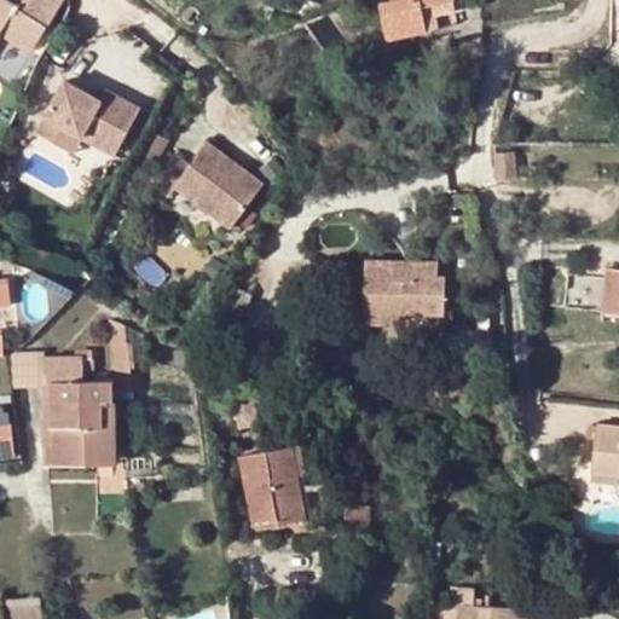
[(45,24),(5,0),(0,0),(0,32),(28,50),(45,24)]
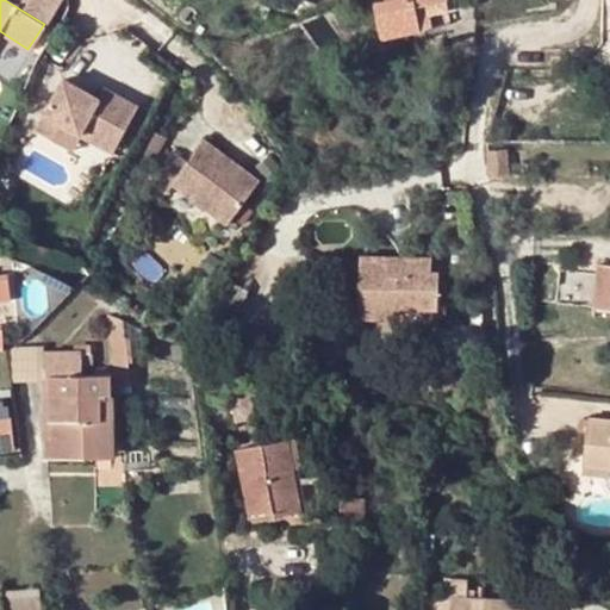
[(380,33),(421,26),(417,1),(422,0),(374,0),(380,33)]
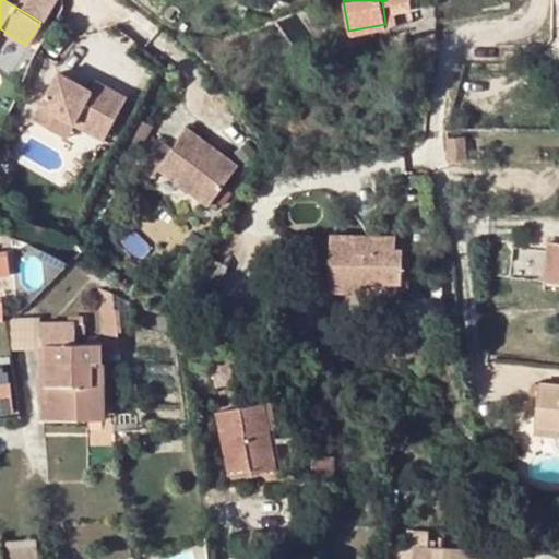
[(387,0),(382,1),(385,24),(395,23),(390,0),(387,0)]
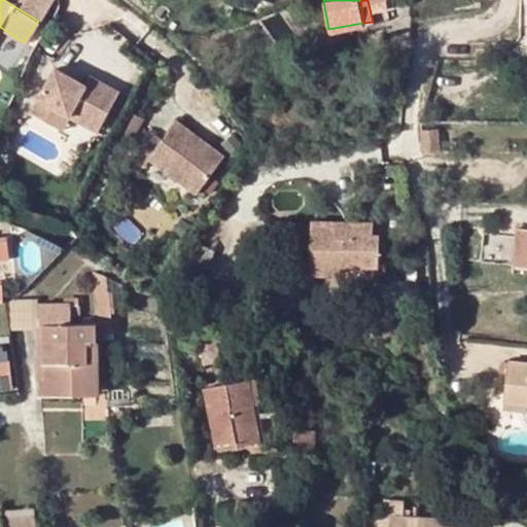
[(409,22),(386,26),(389,36),(409,36),(409,22)]
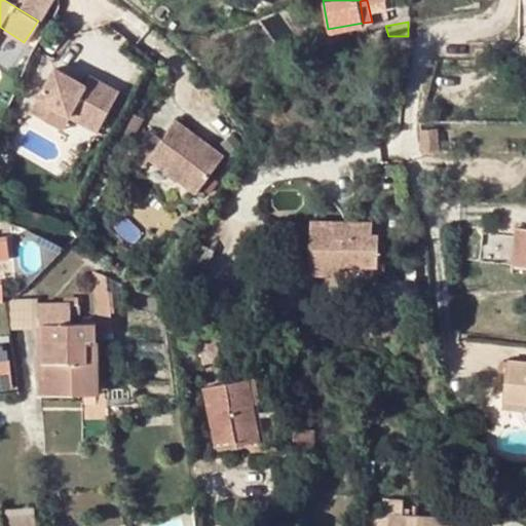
[(0,61),(7,65),(19,39),(3,32),(0,39),(0,61)]
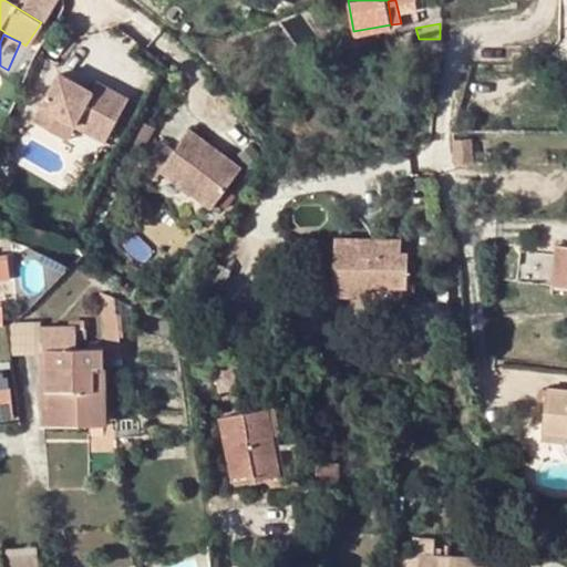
[(92,90),(59,72),(33,120),(59,135),(66,121),(74,124),(81,111),(112,129),(129,98),(96,81),(92,90)]
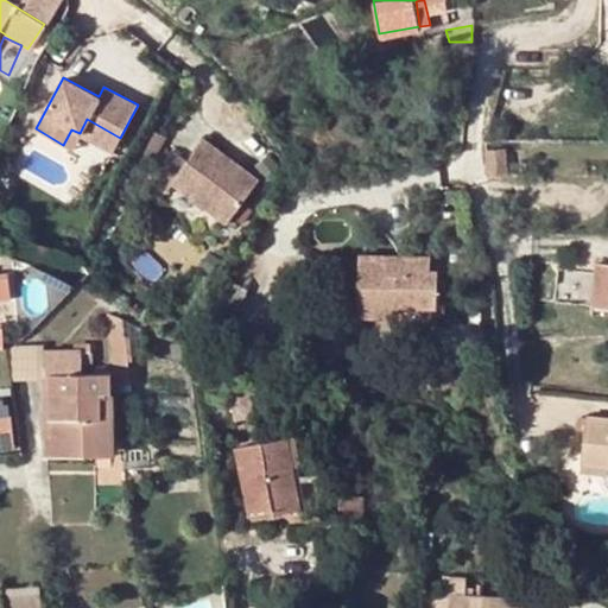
[(120,138),(87,119),(80,133),(113,151),(120,138)]
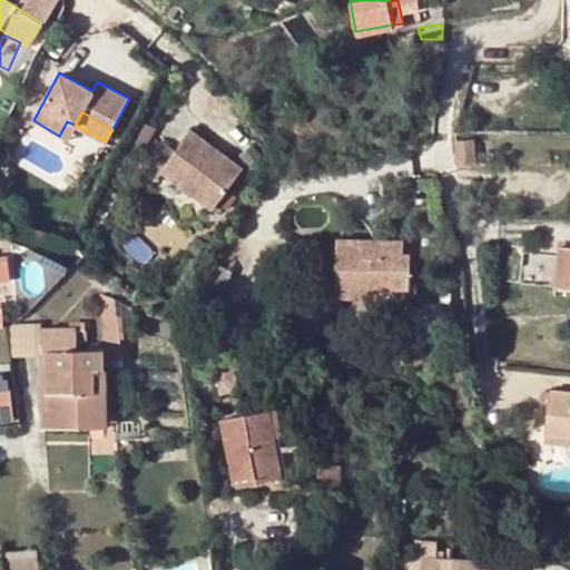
[(75,125),(67,121),(59,136),(67,139),(75,125)]
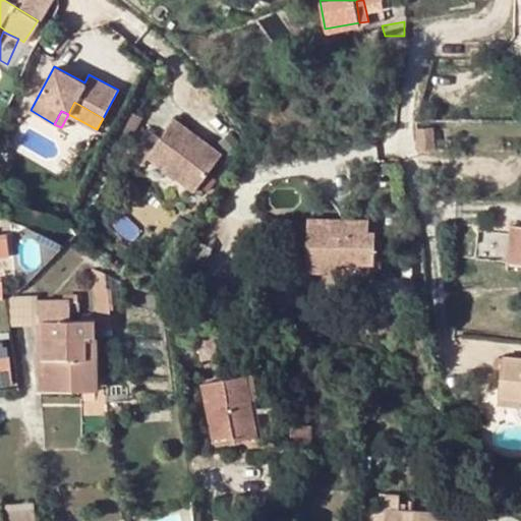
[(161,138),(141,165),(156,174),(162,166),(195,190),(223,154),(187,128),(174,148),(161,138)]
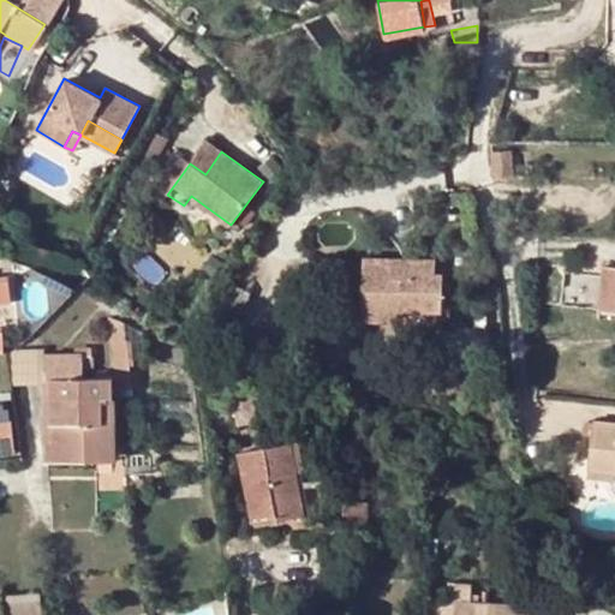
[(511,153),(491,154),(494,178),(512,177),(511,153)]
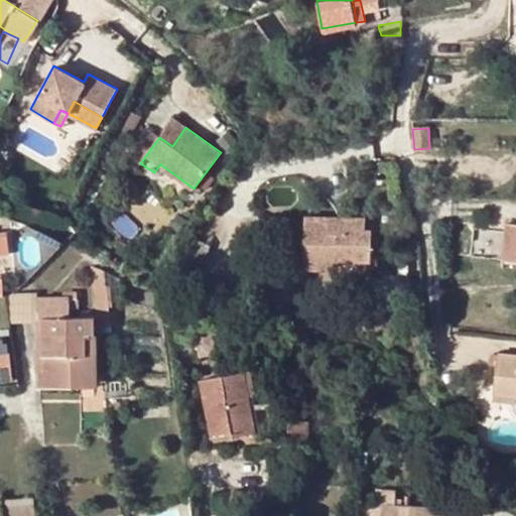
[(364,217),(306,216),(304,268),(332,269),(333,259),(370,261),(371,229),(363,229),(364,217)]
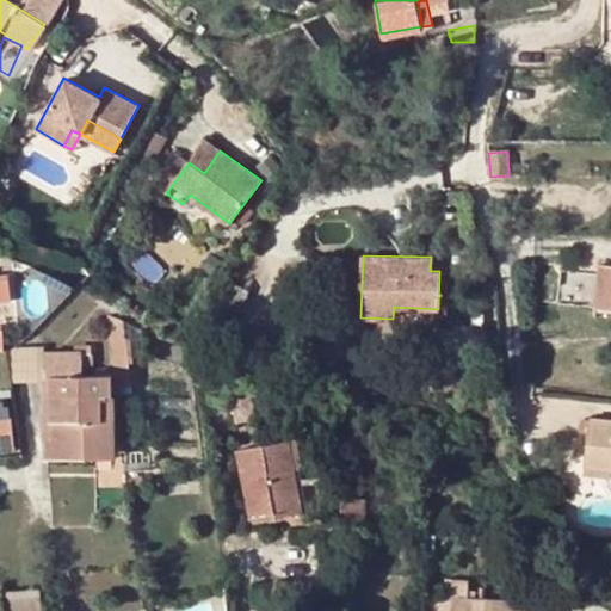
[(598,276),(559,272),(556,306),(594,309),(610,309),(610,266),(598,265),(598,276)]
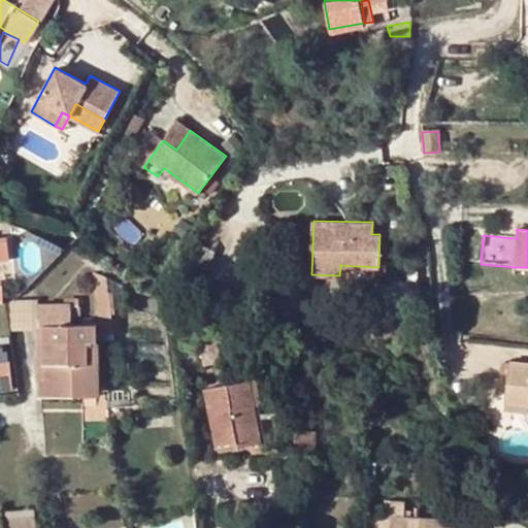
[(0,261),(10,260),(8,238),(0,238),(0,261)]
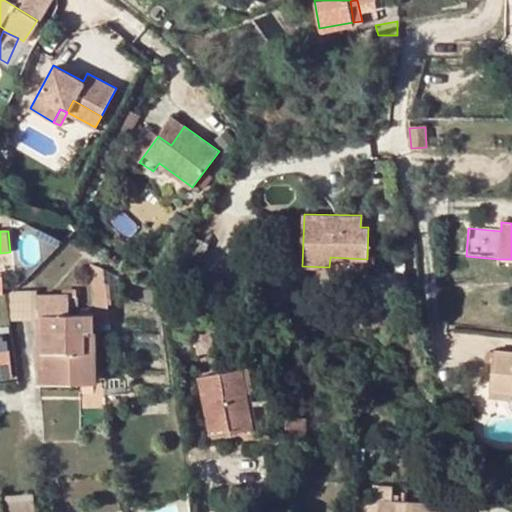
[(107,279),(93,280),(94,295),(108,294),(107,279)]
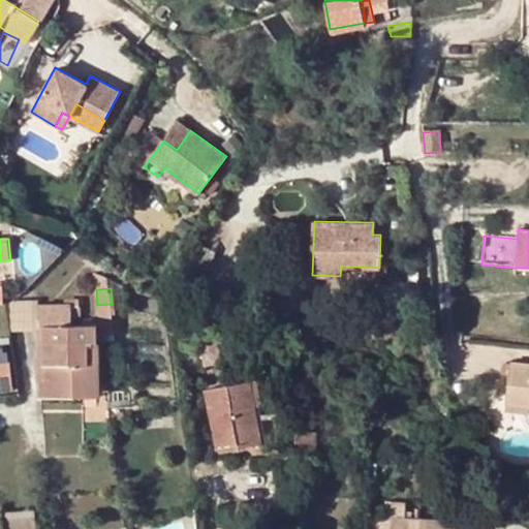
[(85,340),(96,338),(94,318),(71,321),(69,303),(37,307),(39,332),(44,331),(50,380),(44,384),(47,400),(90,395),(85,340)]
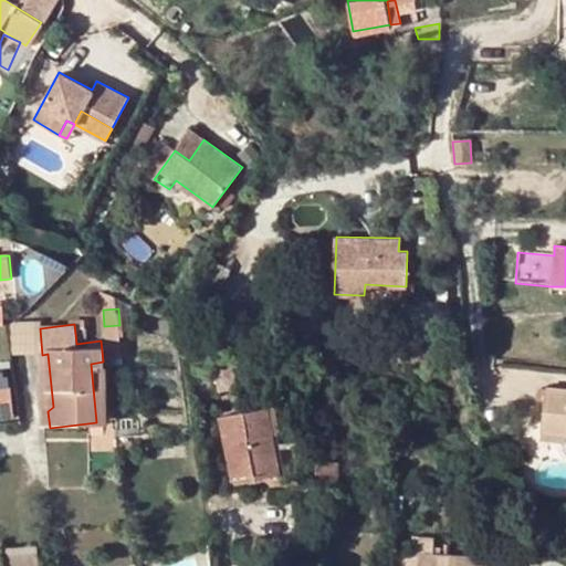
[(212,352),(215,364),(233,362),(230,349),(212,352)]
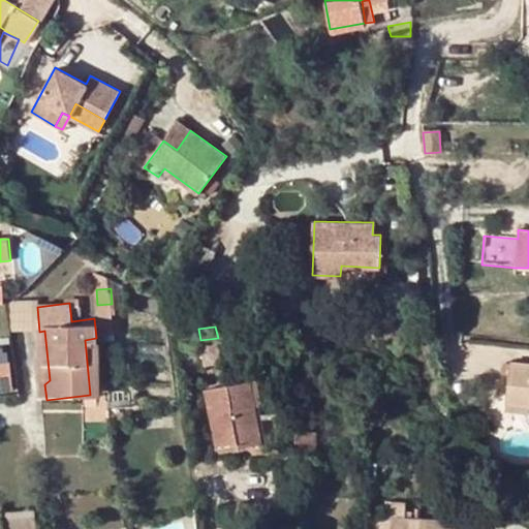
[(44,331),(39,332),(44,384),(50,380),(44,331)]
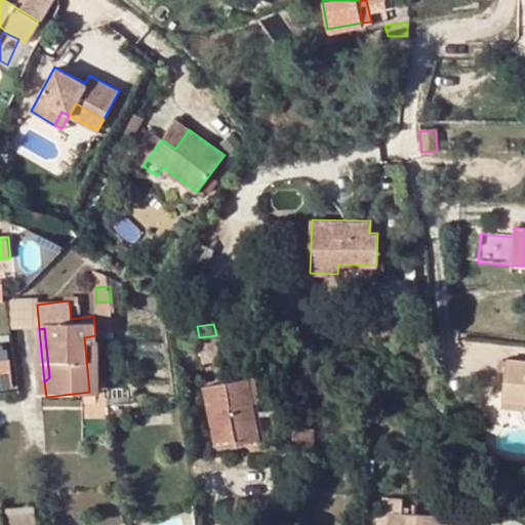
[(102,391),(95,335),(84,337),(89,392),(102,391)]
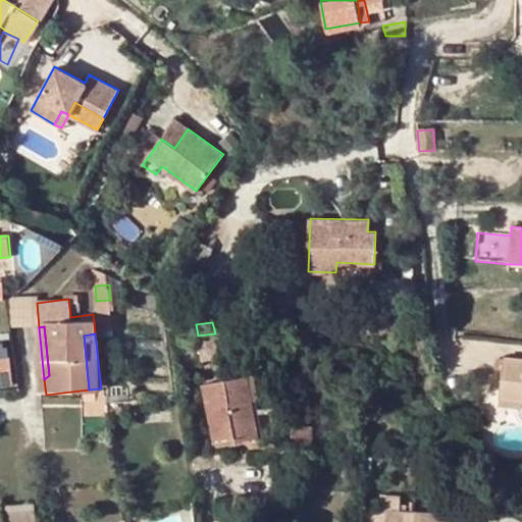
[(219,356),(215,333),(198,335),(201,358),(219,356)]
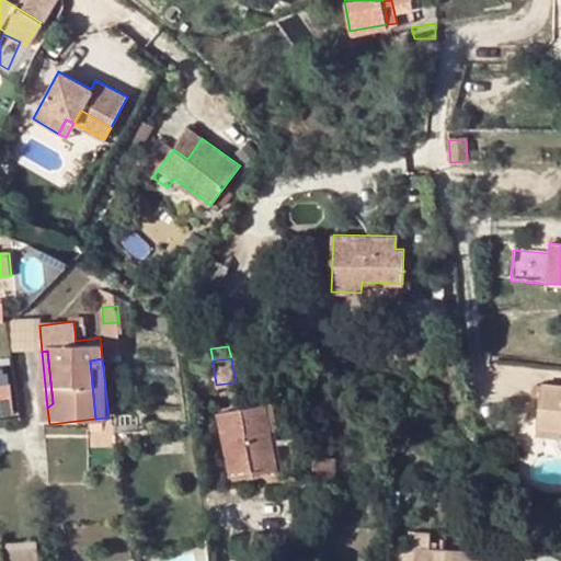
[(14,382),(0,384),(0,415),(16,415),(14,382)]
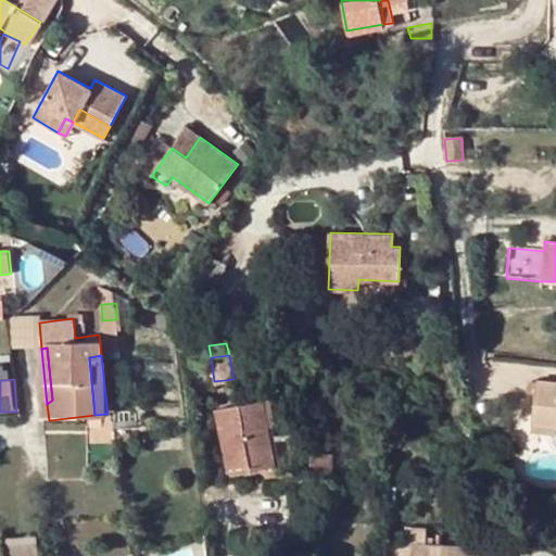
[(555,381),(536,380),(531,420),(555,424),(555,381)]
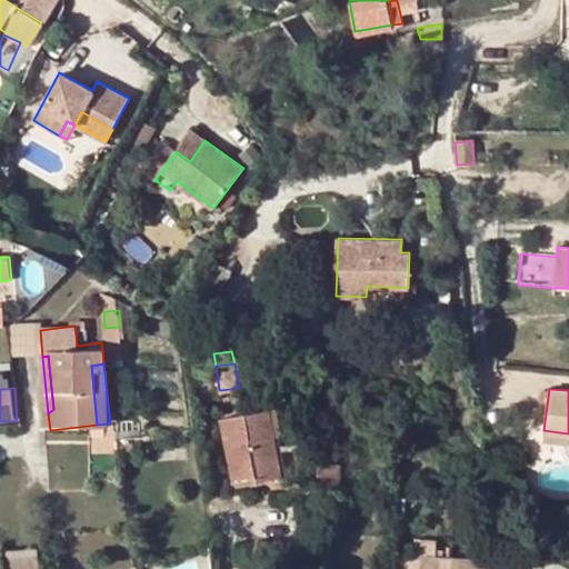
[(279,473),(267,409),(221,418),(231,478),(252,473),(253,479),(279,473)]
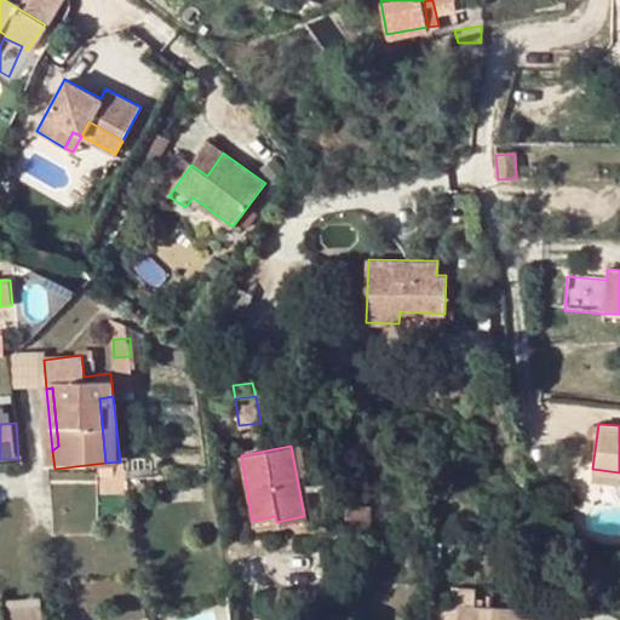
[(618,482),(619,472),(592,469),(591,480),(618,482)]
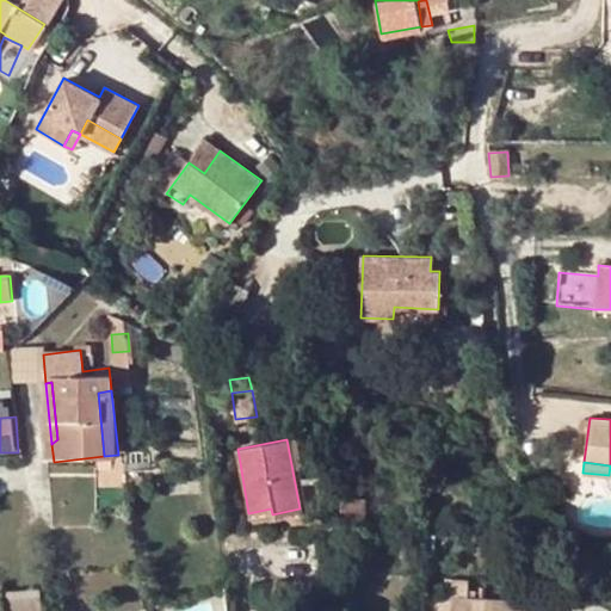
[(353,499),(341,499),(341,526),(353,526),(353,499)]
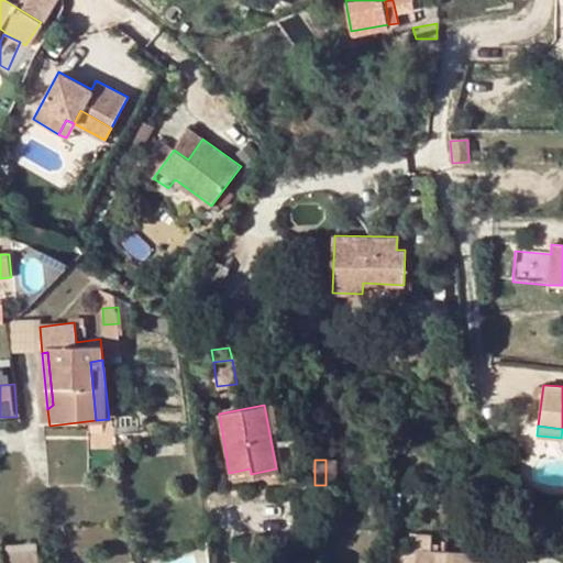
[(250,468),(229,473),(230,479),(251,474),(250,468)]
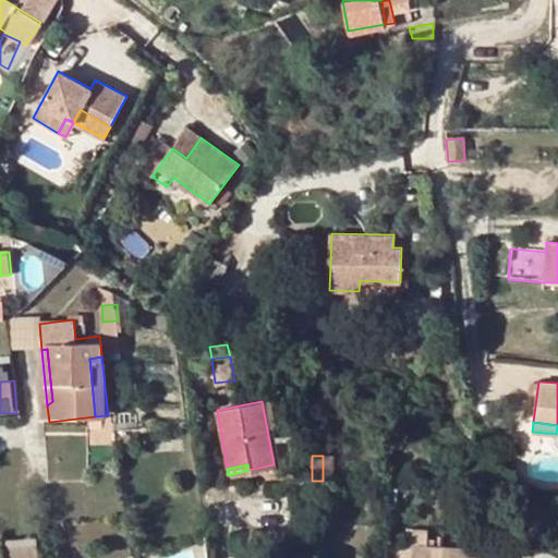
[(408,529),(407,546),(426,547),(427,530),(408,529)]
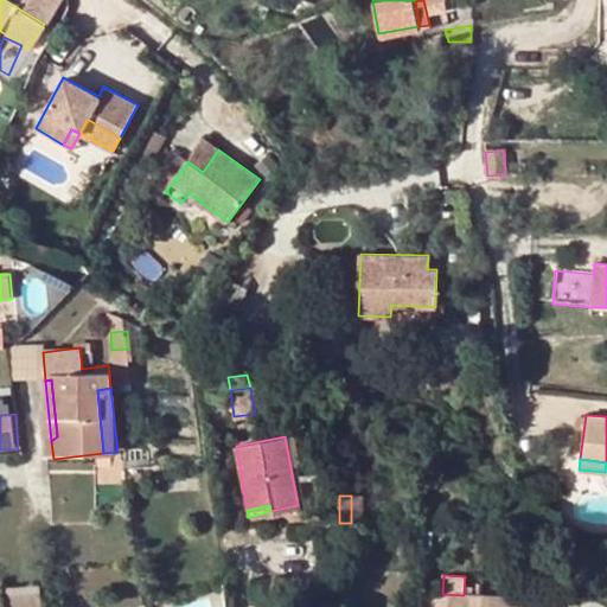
[(433,606),(434,594),(413,593),(411,606),(433,606)]
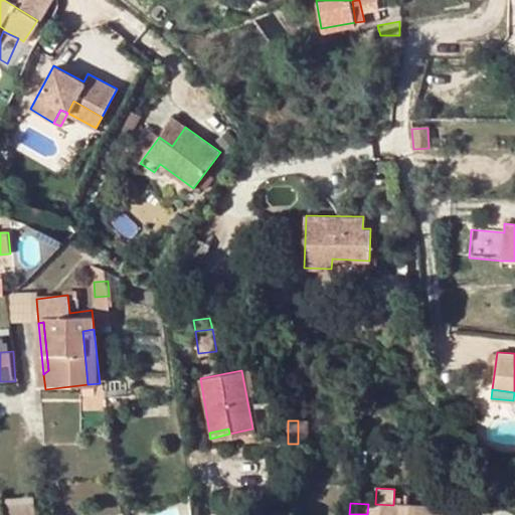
[(442,514),(442,507),(393,505),(375,504),(368,504),(367,514),(442,514)]
